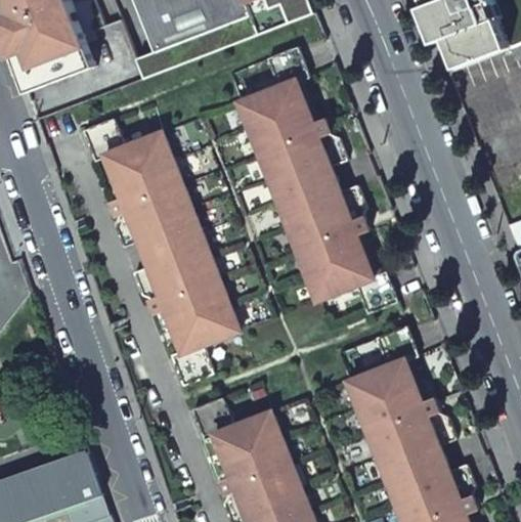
[(0,16),(4,29),(26,91),(94,64),(71,3),(70,0),(0,0),(0,16)]
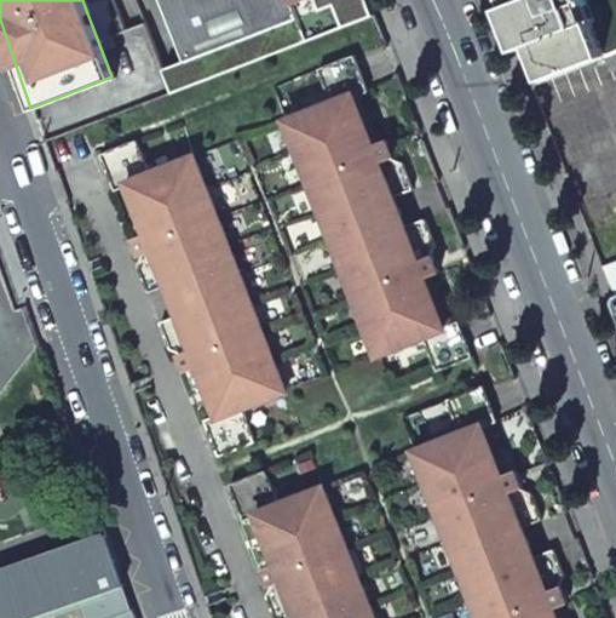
[(159,68),(140,22),(121,29),(109,0),(93,0),(84,4),(111,76),(30,108),(42,141),(167,92),(159,68)]
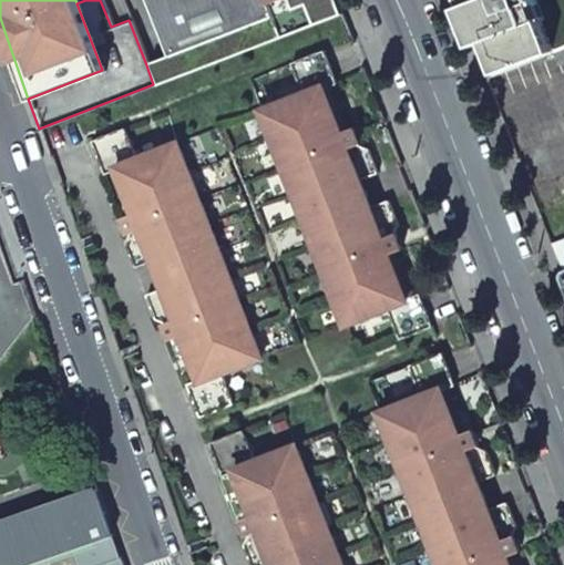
[(144,0),(165,54),(145,62),(153,84),(339,12),(335,0),(144,0)]
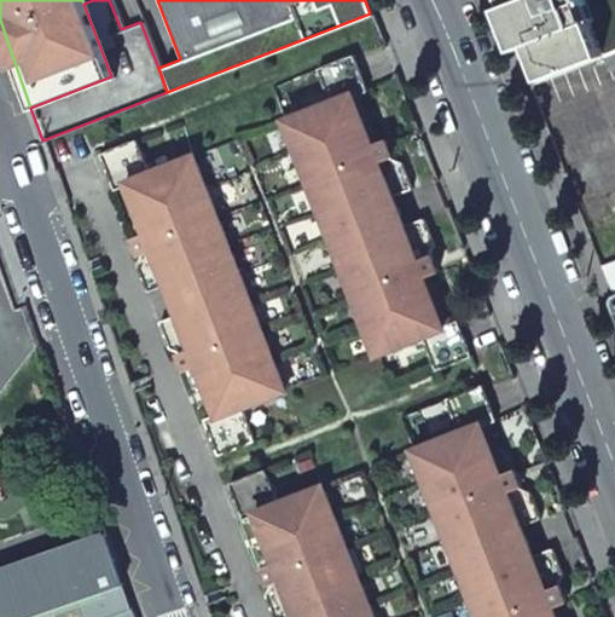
[(500,0),(505,11),(532,81),(614,48),(614,0),(500,0)]
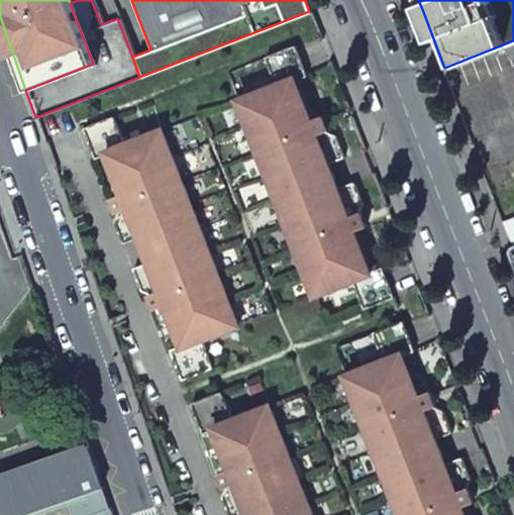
[(362,308),(391,296),(391,295),(380,267),(375,268),(370,271),(352,230),(357,228),(364,226),(357,211),(358,204),(361,204),(352,184),(336,190),(325,160),(341,153),(332,134),(325,130),(320,115),(314,117),(309,119),(293,79),(298,77),(305,75),(293,44),(264,57),(274,84),(235,99),(312,295),(350,280),(362,308)]
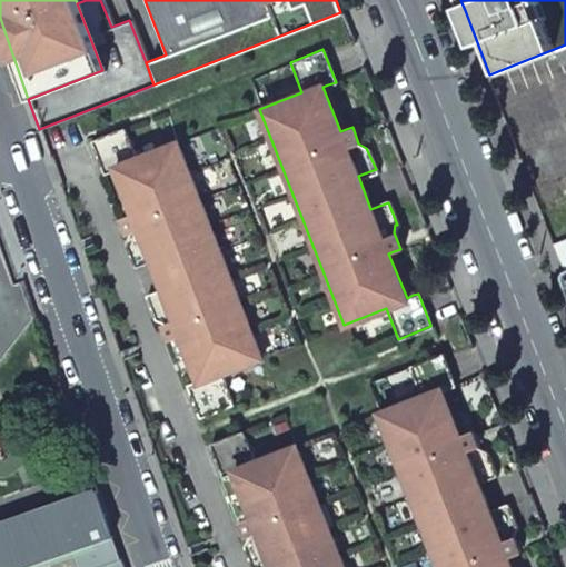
[(346,129),(328,85),(323,87),(340,131),(346,129)]
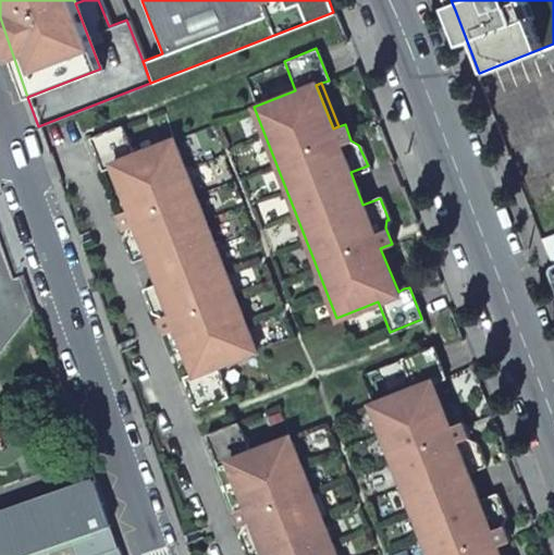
[(113,167),(131,210),(125,212),(119,214),(125,231),(122,238),(130,260),(147,254),(154,270),(214,244),(173,138),(132,155),(120,124),(88,137),(101,172),(108,169),(113,167)]
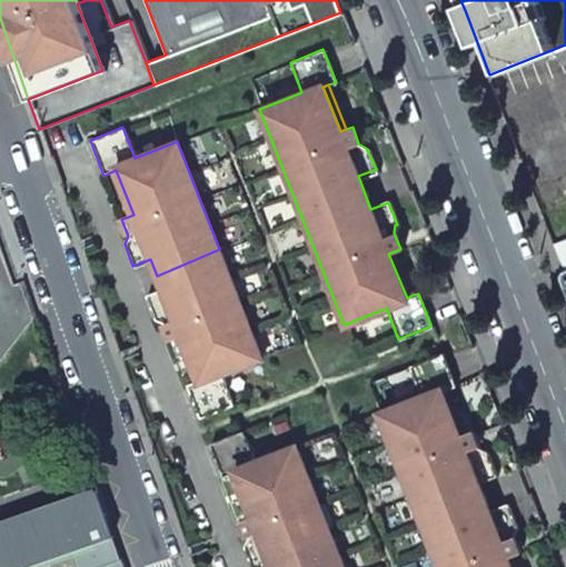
[(110,172),(128,217),(133,215),(116,170),(110,172)]
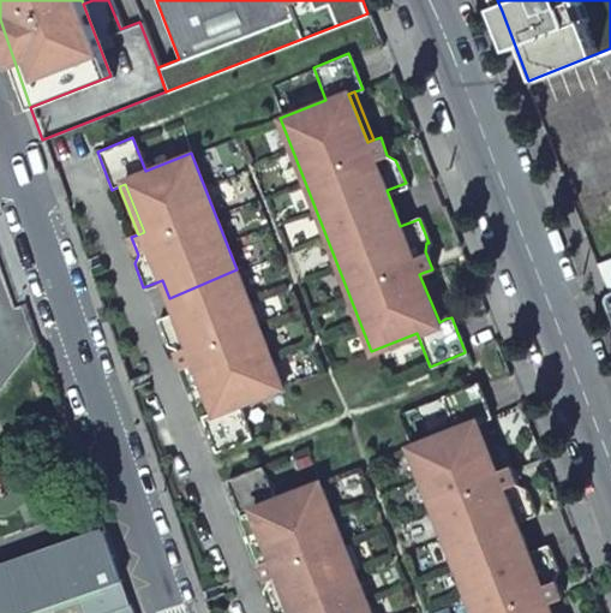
[(282,386),(237,269),(169,298),(177,316),(157,323),(166,347),(175,351),(174,351),(181,369),(189,367),(195,364),(213,410),(207,412),(199,415),(213,451),(250,436),(237,404),(282,386)]
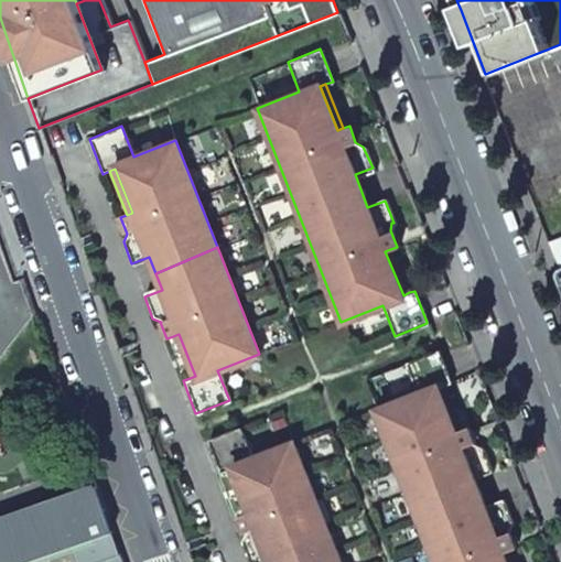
[(409,292),(390,249),(385,251),(403,295),(409,292)]
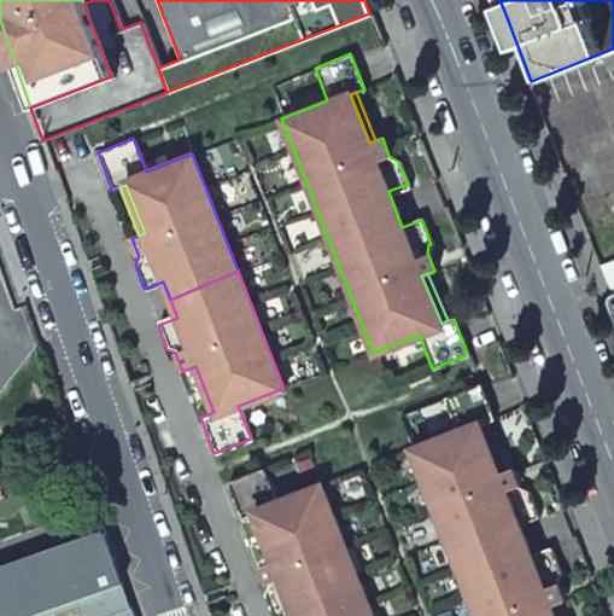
[(189,368),(208,414),(214,412),(196,366),(189,368)]
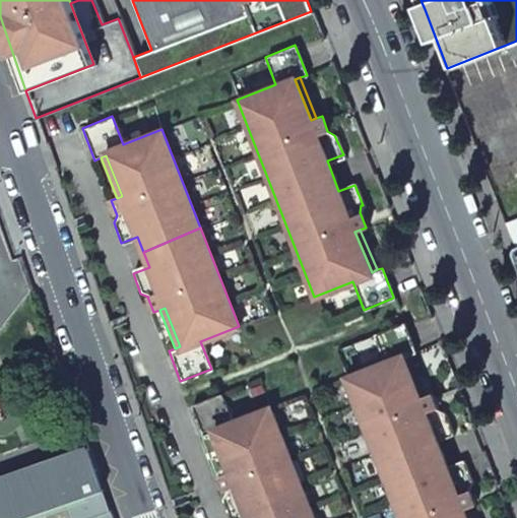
[(345,376),(400,517),(465,517),(462,508),(473,504),(467,489),(470,481),(462,461),(447,467),(435,438),(451,432),(443,411),(436,408),(430,392),(418,396),(403,357),(414,351),(402,322),(373,333),(384,362),(345,376)]
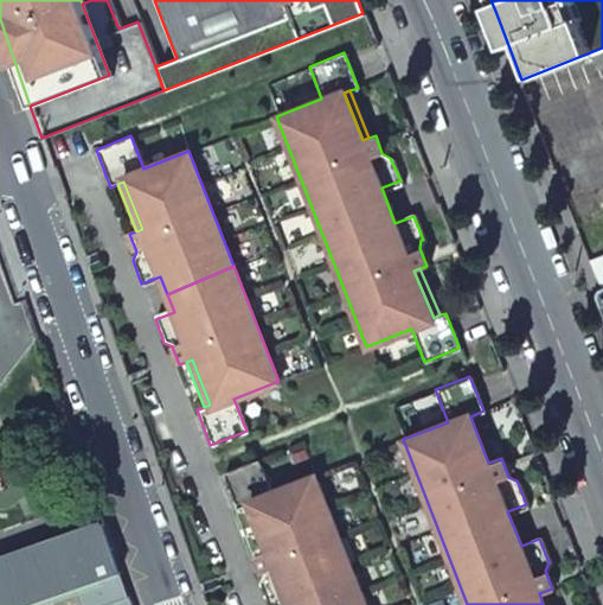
[(268,604),(286,598),(288,604),(365,604),(314,473),(269,491),(256,459),(220,472),(235,508),(249,503),(267,551),(254,555),(261,573),(257,581),(265,604),(268,604)]
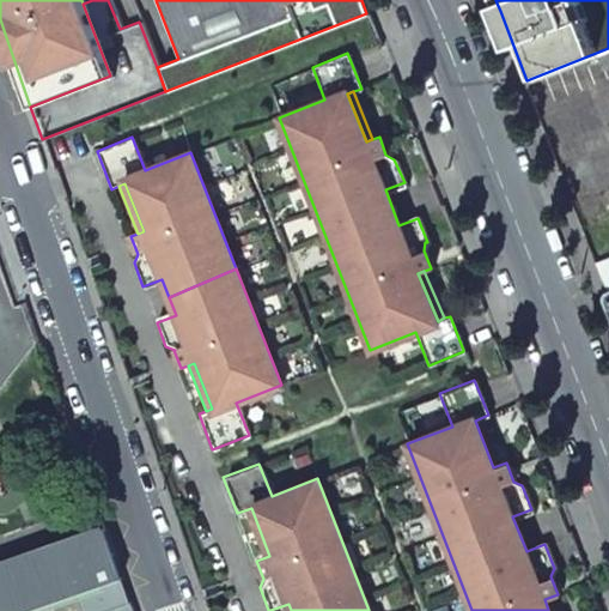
[(102,526),(0,561),(0,610),(20,610),(74,593),(119,578),(113,560),(102,526)]
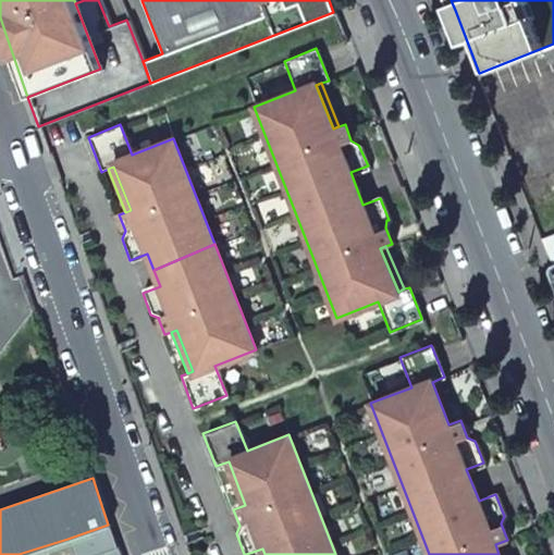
[(119,554),(108,525),(68,539),(73,554),(119,554)]
